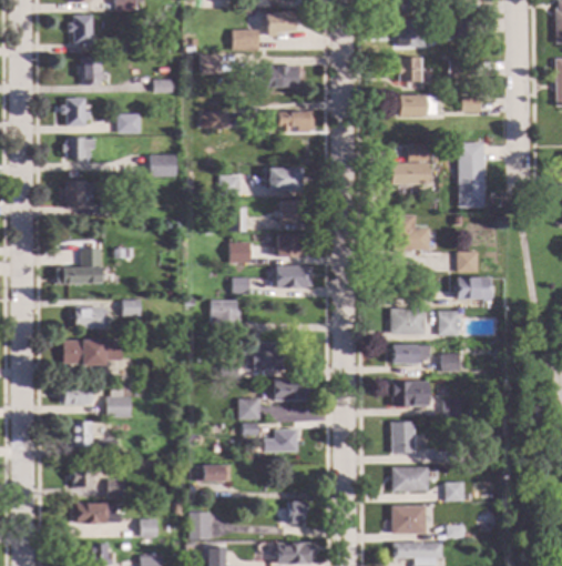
[(135,0),(136,10),(115,11),(115,0),(135,0)]
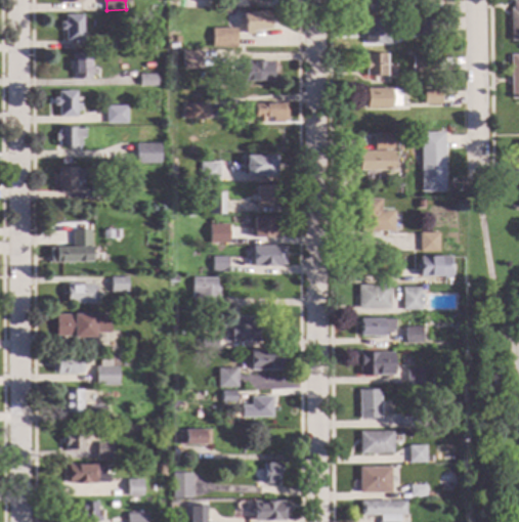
[(388,0),(388,12),(369,12),(369,4),(364,4),(364,0),(388,0)]
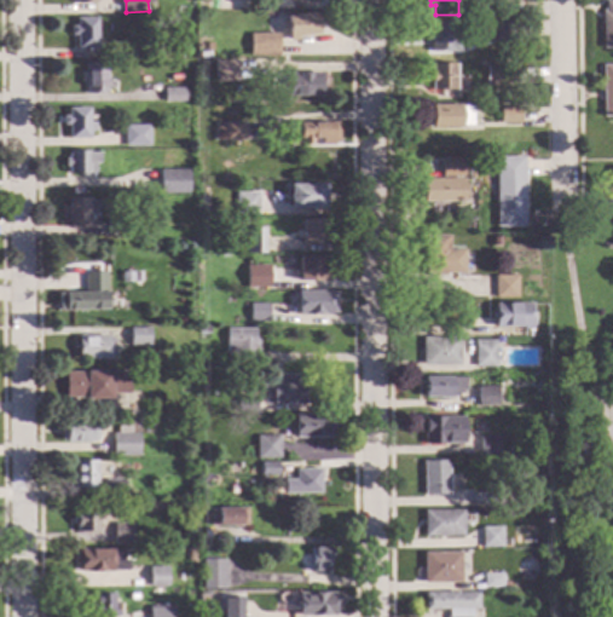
[(322,32),(302,34),(304,39),(293,40),(290,13),(319,11),(322,32)]
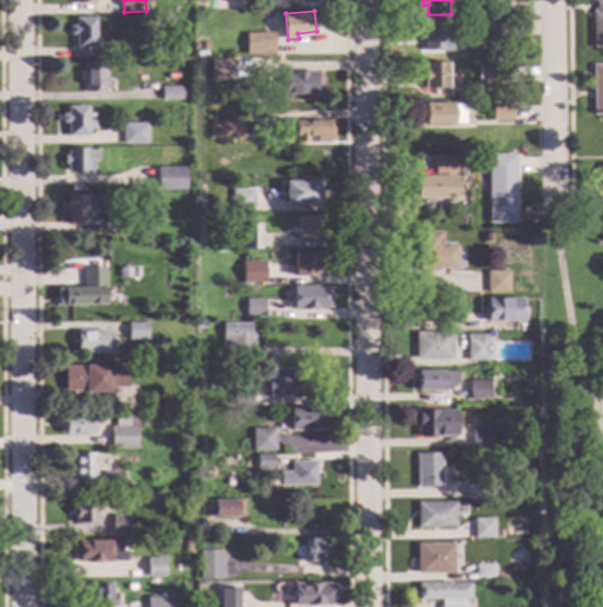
[(100,45),(80,47),(80,32),(74,32),(74,24),(80,24),(79,17),(99,16),(100,45)]
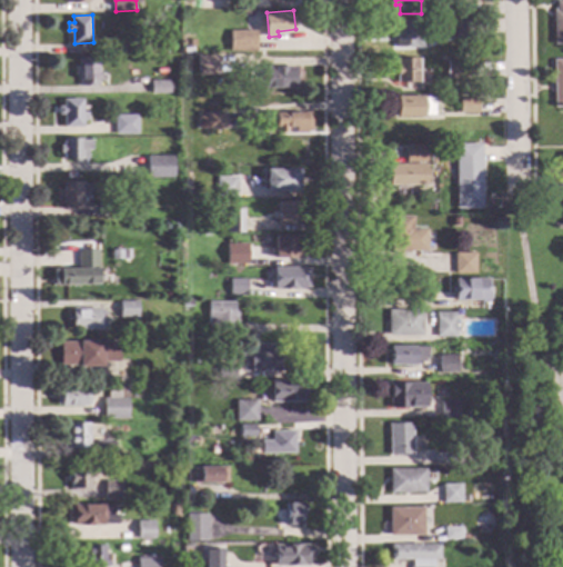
[(422,33),(425,33),(425,46),(400,46),(399,37),(395,37),(395,26),(400,26),(400,19),(422,19),(422,33)]
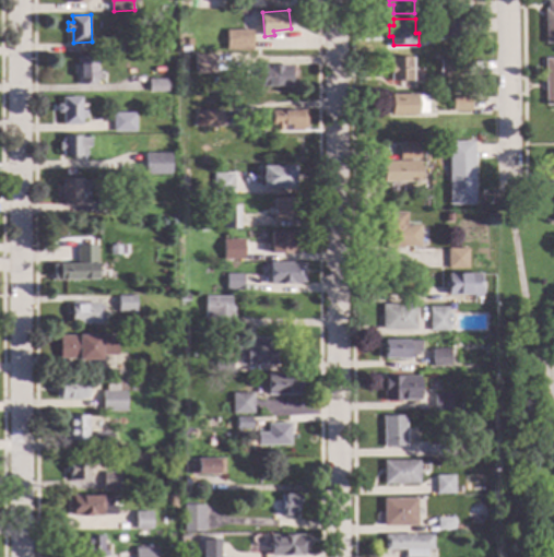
[(470,39),(451,39),(451,20),(470,20),(470,39)]
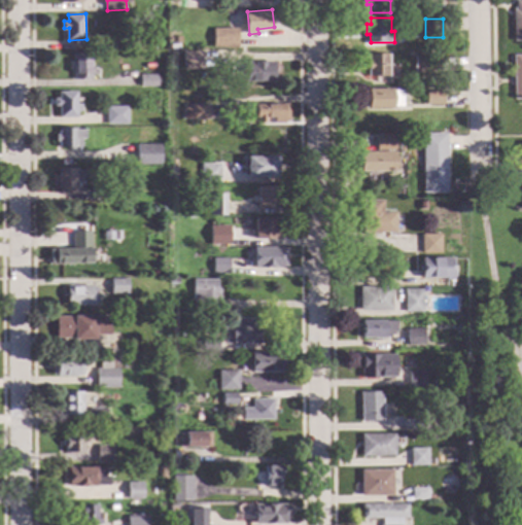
[(241,44),(216,45),(215,28),(240,27),(241,44)]
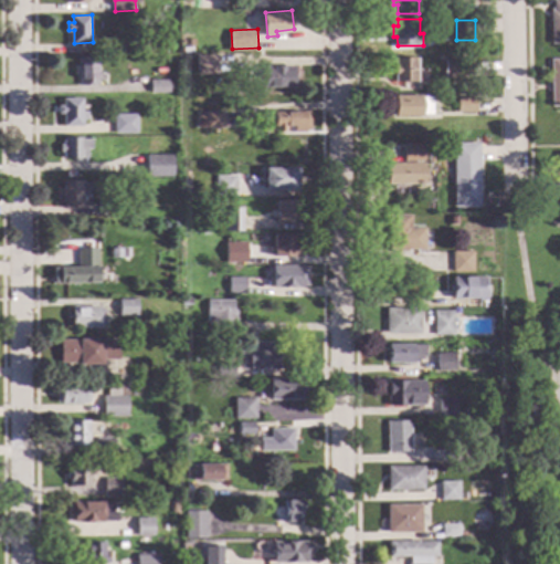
[(134,38),(134,52),(117,52),(116,38),(134,38)]
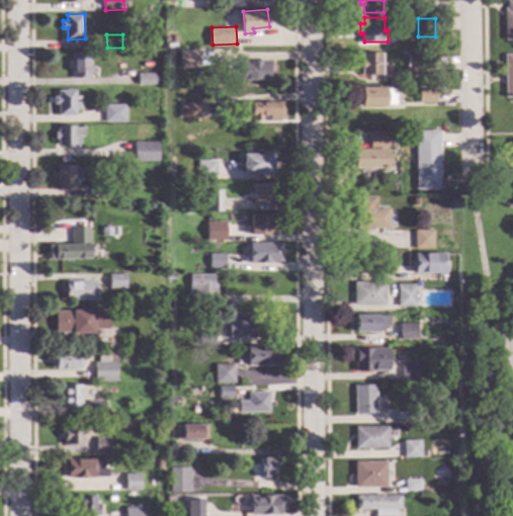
[(201,68),(183,67),(183,50),(202,50),(201,68)]
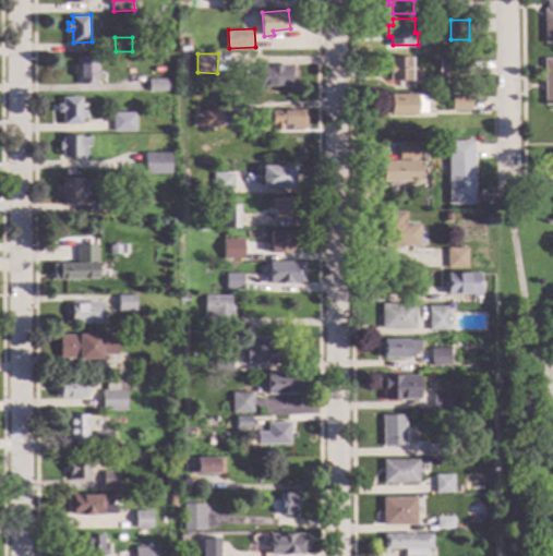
[(413,79),(392,79),(392,71),(389,71),(389,63),(392,63),(392,56),(413,56),(413,79)]
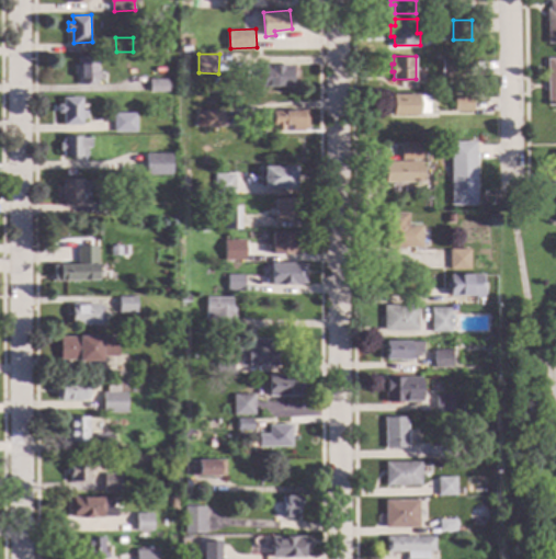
[(100,66),(101,66),(101,71),(106,71),(106,78),(101,78),(101,82),(82,82),(81,66),(80,66),(80,57),(100,57),(100,66)]
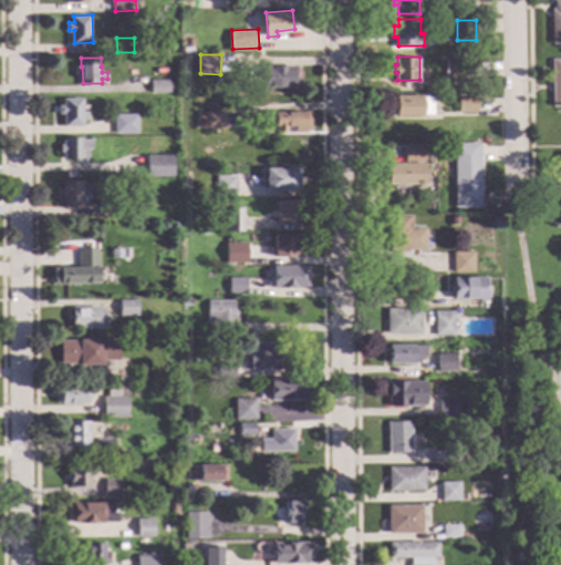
[(477,78),(448,78),(448,60),(477,60),(477,78)]
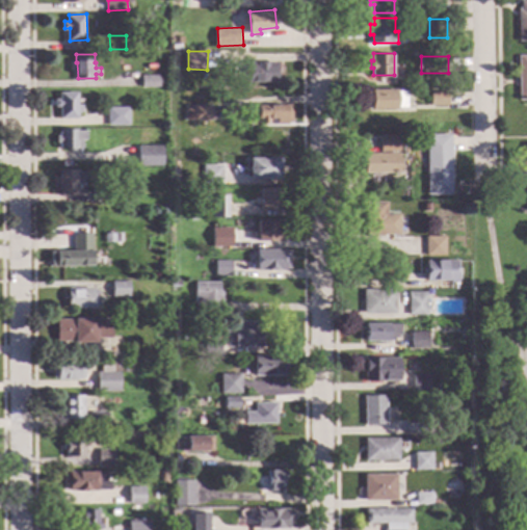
[(280,81),(252,81),(252,72),(249,72),(249,60),(280,61),(280,81)]
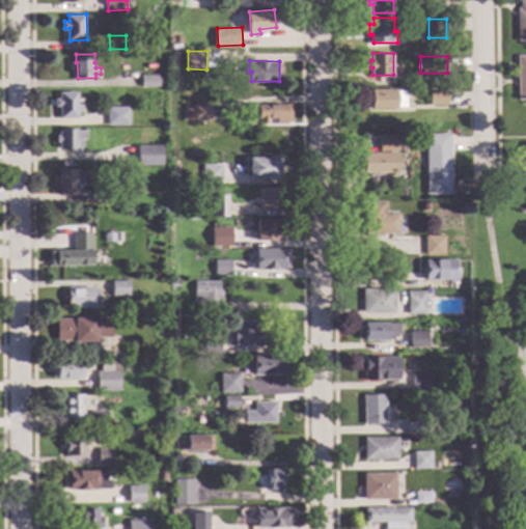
[(162,85),(144,86),(143,74),(162,74),(162,85)]
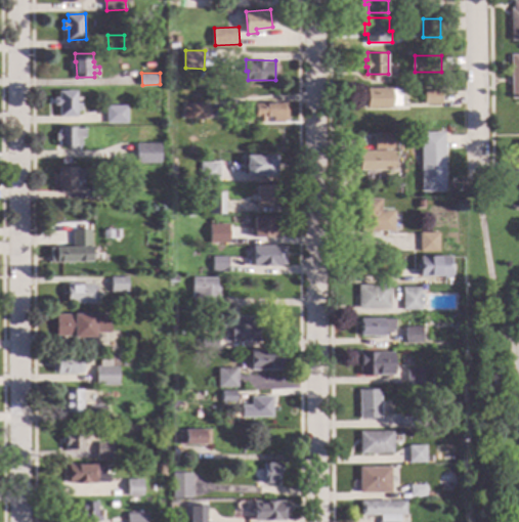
[(394,88),(403,88),(403,104),(394,104),(394,106),(370,106),(370,87),(394,87),(394,88)]
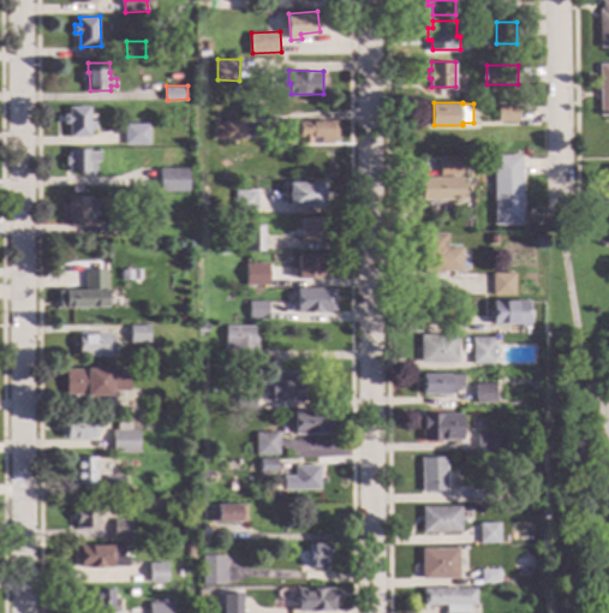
[(520,120),(500,120),(500,106),(520,105),(520,120)]
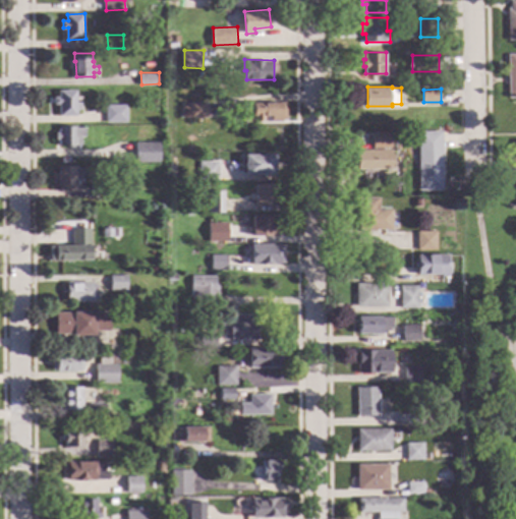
[(78,101),(82,101),(82,109),(78,109),(78,115),(60,115),(60,103),(56,104),(56,96),(61,96),(61,90),(78,90),(78,101)]
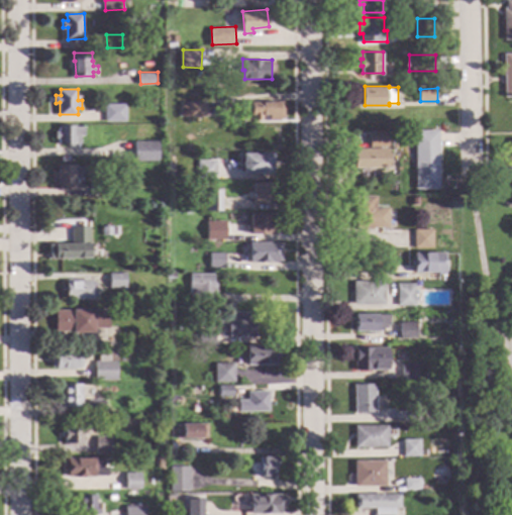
[(208,101),(208,115),(182,115),(182,101),(208,101)]
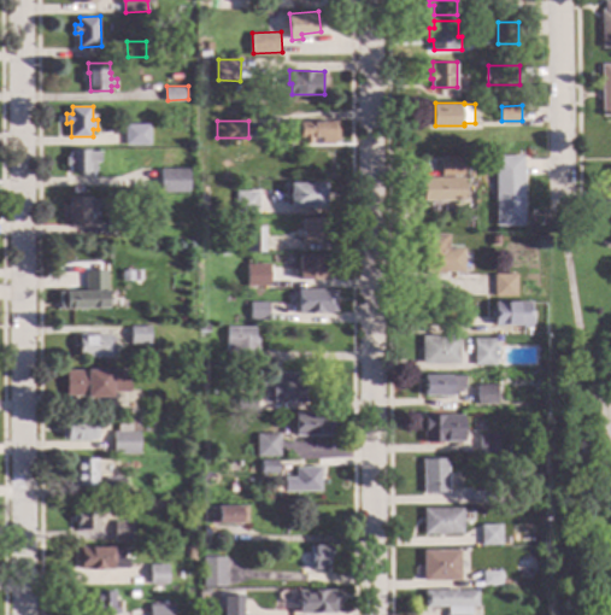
[(336,128),(341,128),(341,141),(336,141),(336,144),(299,144),(299,134),(303,134),(303,121),(336,121),(336,128)]
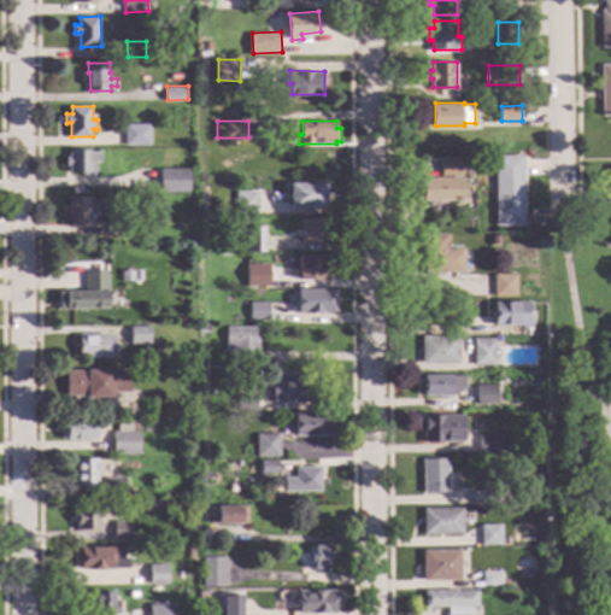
[(152,142),(128,142),(128,123),(152,123),(152,142)]
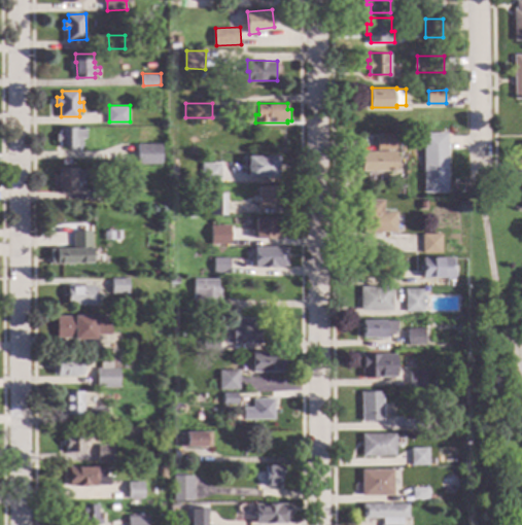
[(80,129),(88,128),(88,138),(83,138),(83,146),(78,146),(76,148),(72,148),(70,146),(62,146),(62,140),(59,140),(59,133),(62,133),(62,128),(80,127),(80,129)]
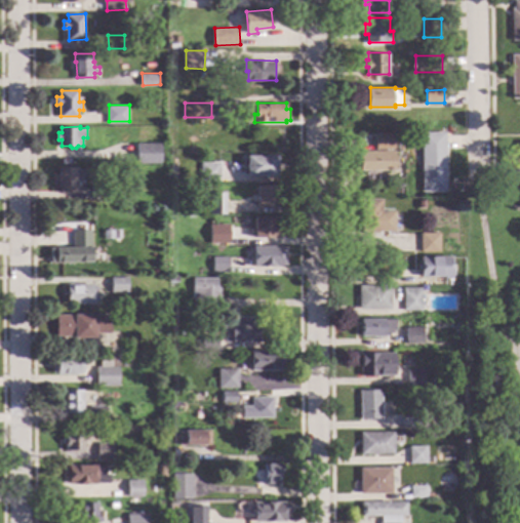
[(397,147),(377,147),(377,131),(397,131),(397,147)]
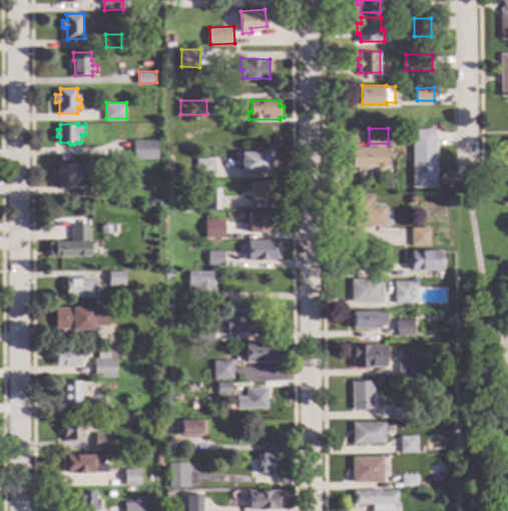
[(437,186),(414,186),(414,128),(437,128),(437,186)]
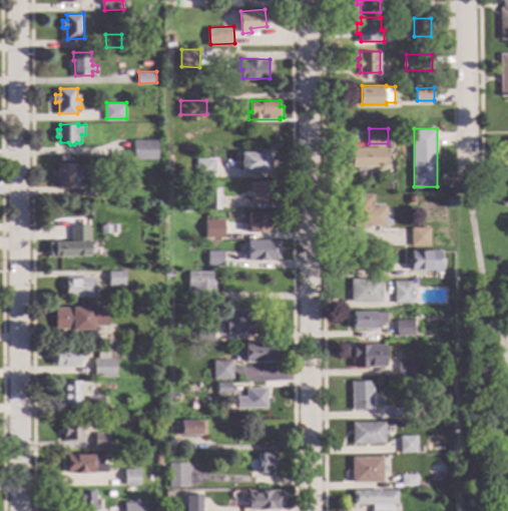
[(159,158),(135,158),(135,138),(159,138),(159,158)]
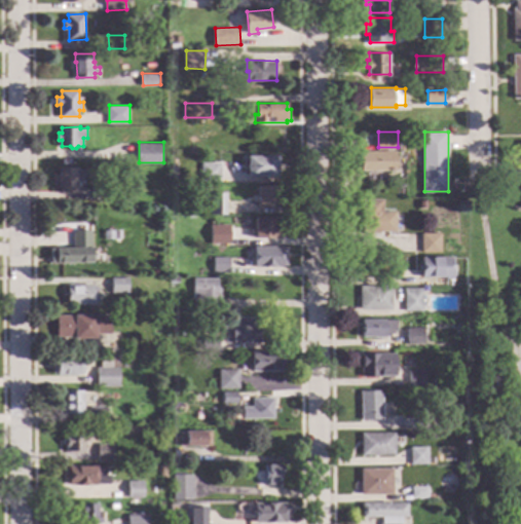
[(398,170),(363,171),(363,150),(398,150),(398,170)]
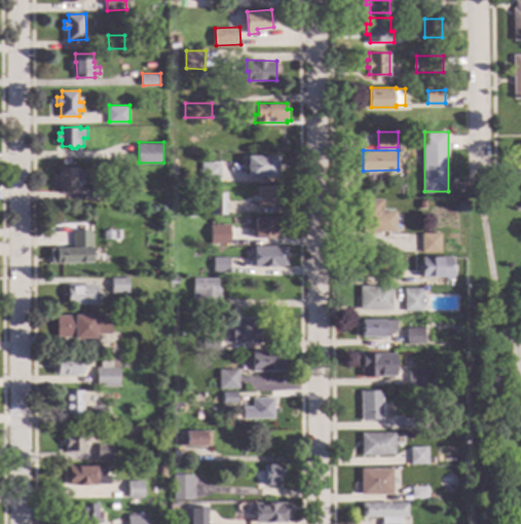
[(280,176),(250,176),(250,155),(280,154),(280,176)]
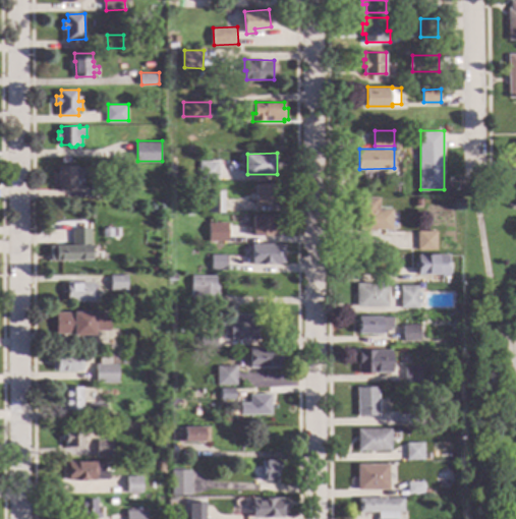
[(221,161),(221,177),(203,178),(203,176),(199,176),(199,171),(203,171),(202,161),(221,161)]
